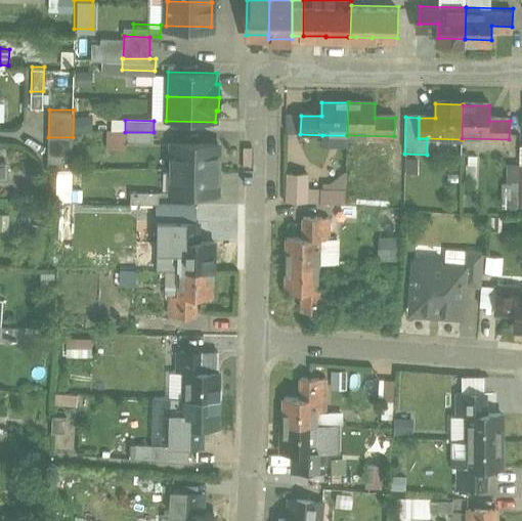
[(154,132),(125,132),(125,143),(154,144),(154,132)]
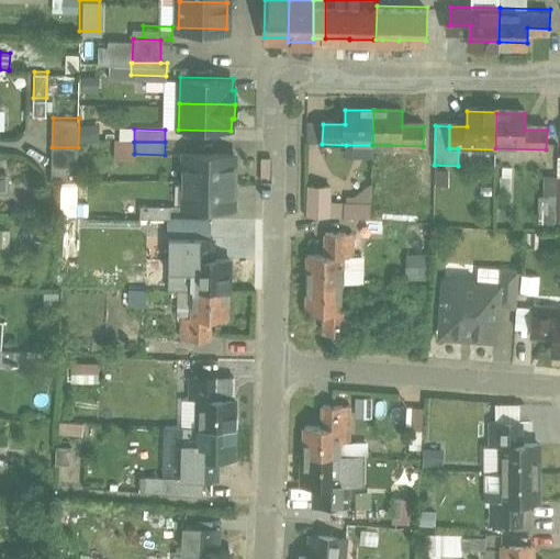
[(372,145),(346,145),(346,157),(372,158),(372,145)]
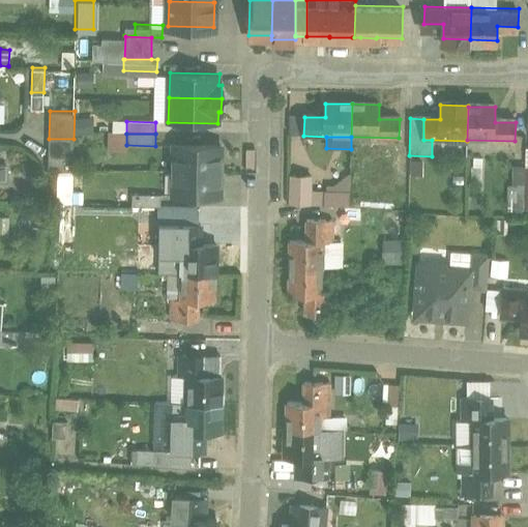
[(74,139),(49,139),(49,163),(74,163),(74,139)]
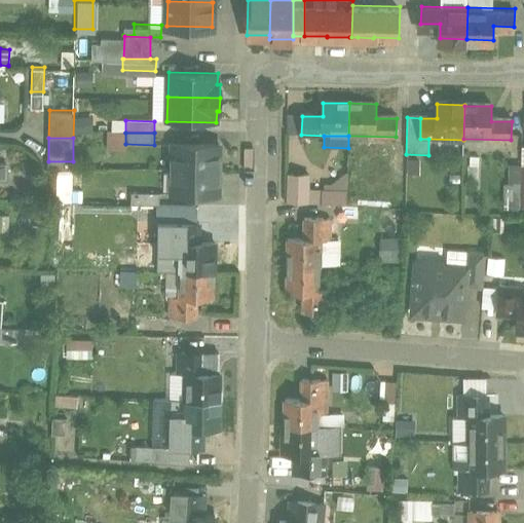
[(219,147),(173,146),(173,171),(219,172),(219,147)]
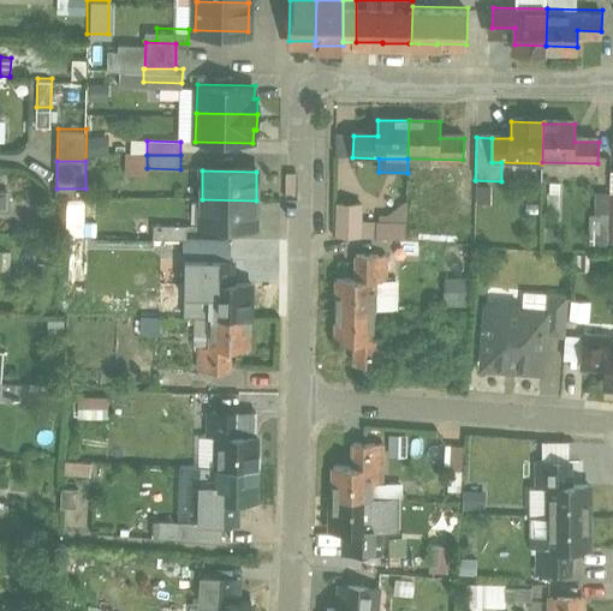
[(256,201),(202,199),(201,228),(255,229),(256,201)]
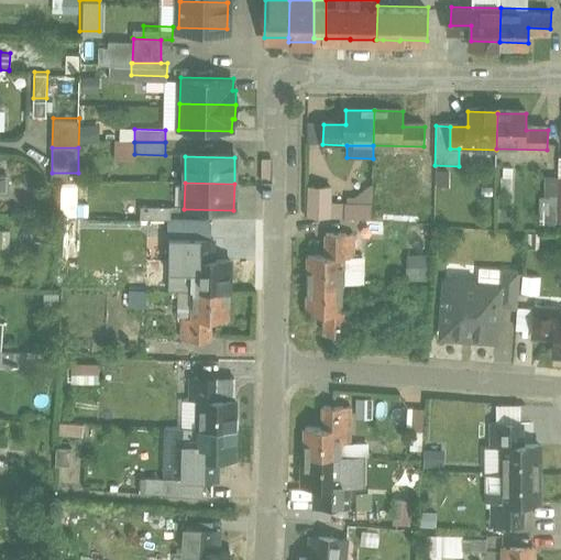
[(74,217),(74,184),(58,184),(57,216),(74,217)]
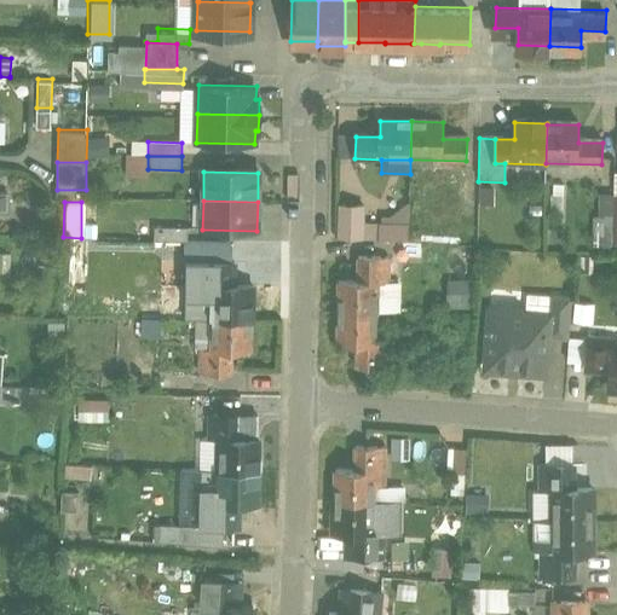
[(361,208),(341,208),(340,242),(359,242),(361,227),(361,208)]
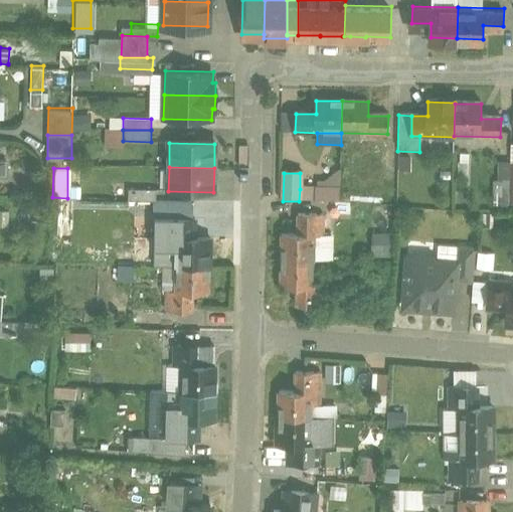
[(315,190),(300,189),(299,201),(315,201),(315,190)]
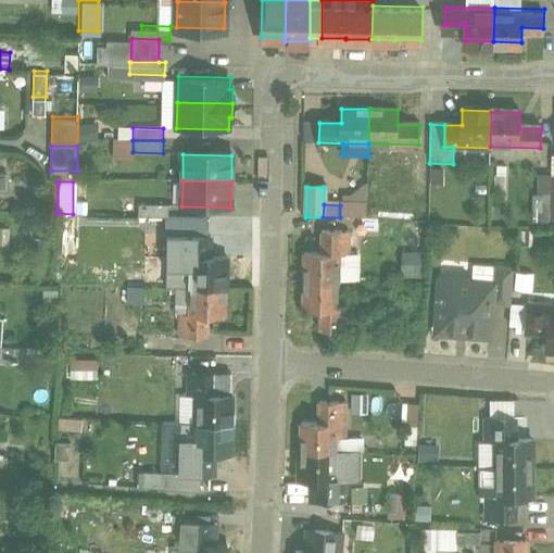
[(168,206),(138,205),(138,218),(168,218),(168,206)]
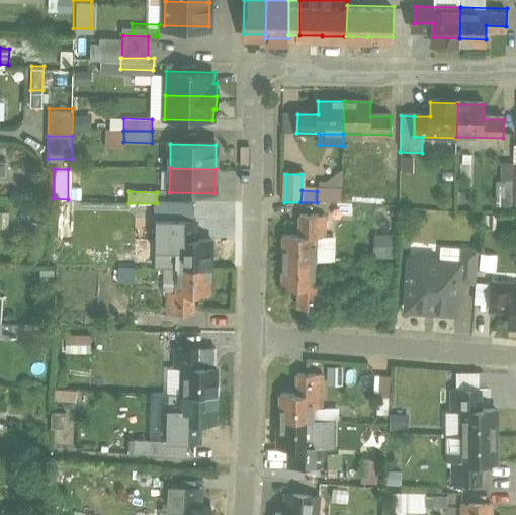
[(341,191),(317,191),(317,202),(341,203),(341,191)]
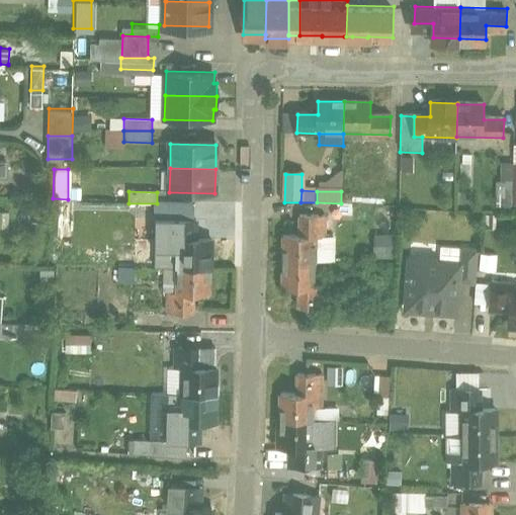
[(352,207),(332,206),(332,219),(352,219),(352,207)]
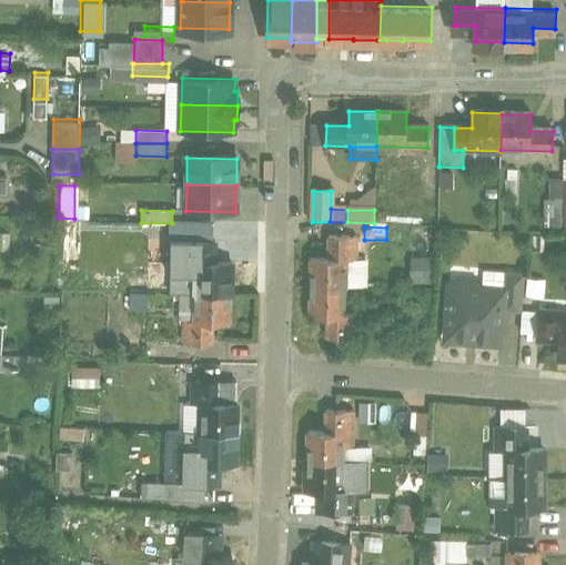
[(327,260),(310,260),(310,289),(345,290),(345,289),(345,262),(349,262),(349,261),(349,253),(356,253),(356,239),(329,239),(327,260)]
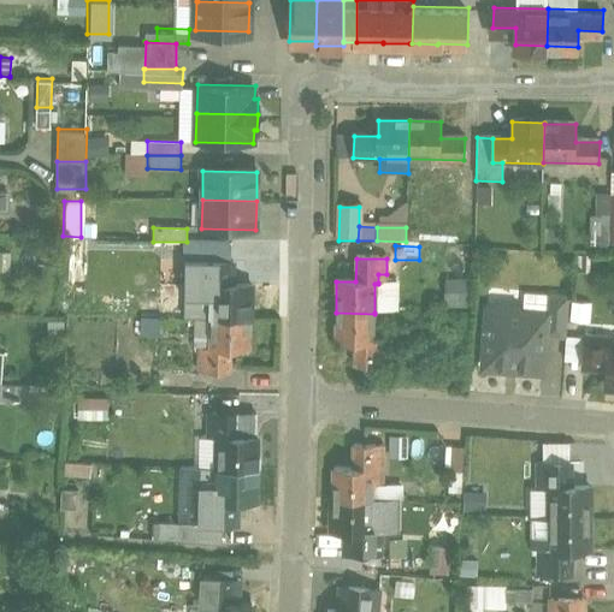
[(231,265),(200,265),(200,292),(211,292),(211,319),(249,320),(251,289),(231,289),(231,265)]
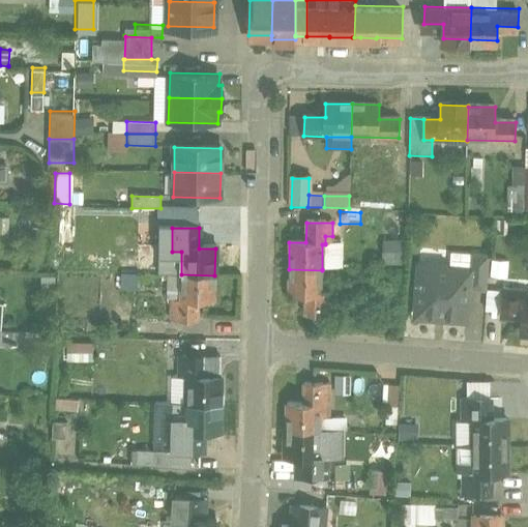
[(341,244),(325,243),(325,244),(322,244),(322,269),(340,269),(341,244)]
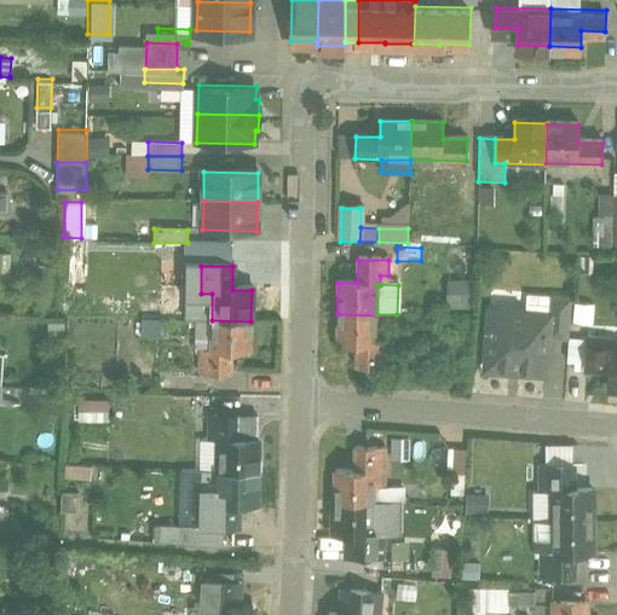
[(489,294),(488,306),(520,308),(522,296),(489,294)]
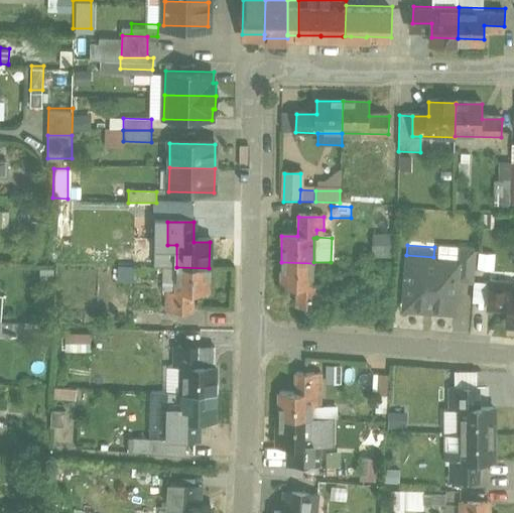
[(477,250),(459,249),(457,266),(458,266),(457,284),(474,286),(477,250)]
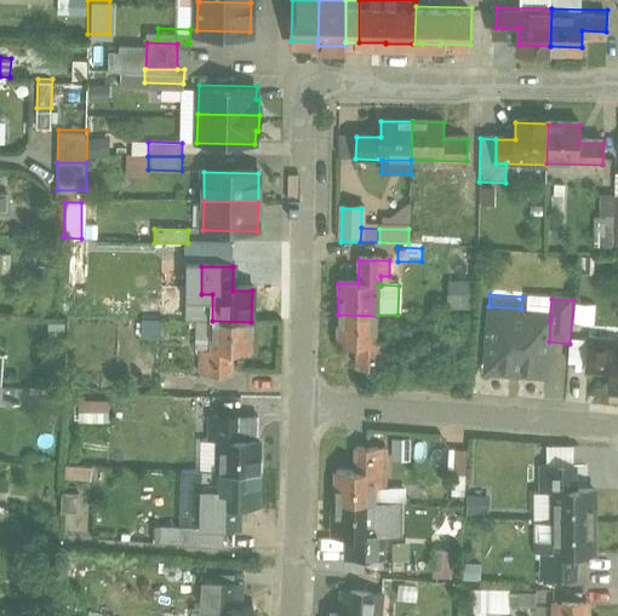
[(510,312),(505,312),(501,314),(496,316),(491,315),(486,372),(545,376),(549,341),(550,320),(549,320),(525,318),(520,315),(515,314),(510,312)]
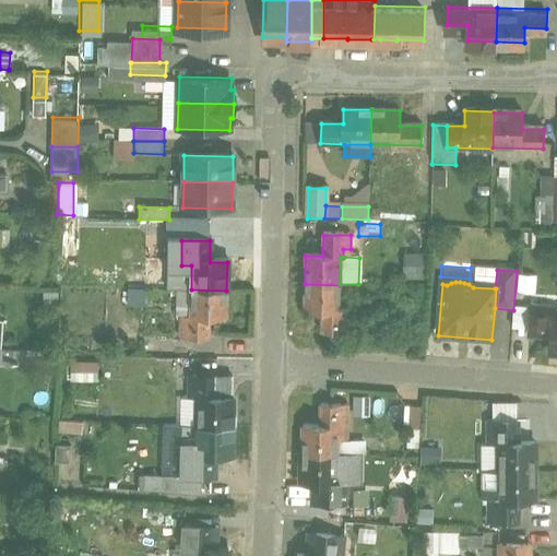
[(340,285),(305,284),(305,312),(322,314),(321,334),(348,335),(350,321),(342,321),(342,312),(340,312),(340,302),(340,285)]
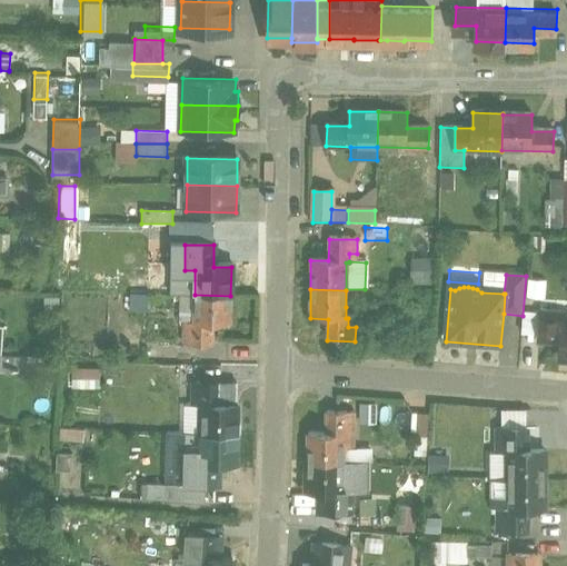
[(230,296),(195,295),(194,323),(191,323),(191,331),(183,331),(183,346),(211,346),(212,325),(230,325),(230,296)]
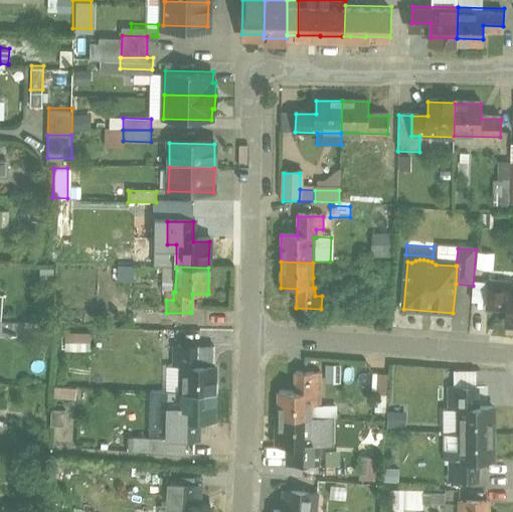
[(164,268),(151,268),(151,278),(163,278),(164,268)]
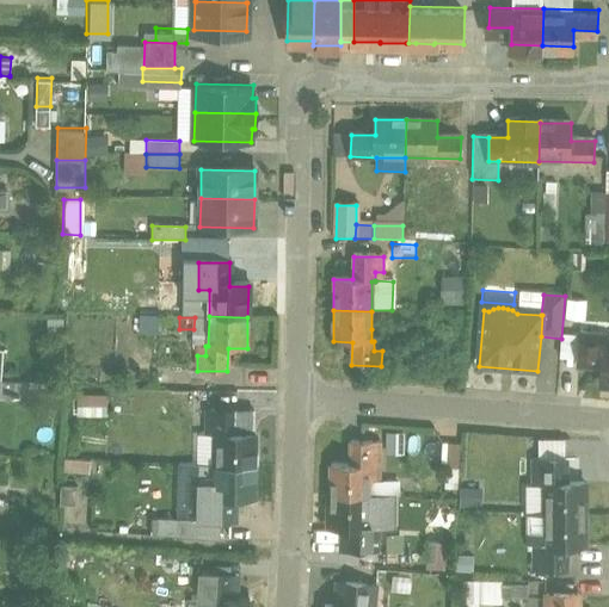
[(87,328),(73,328),(72,346),(86,347),(87,328)]
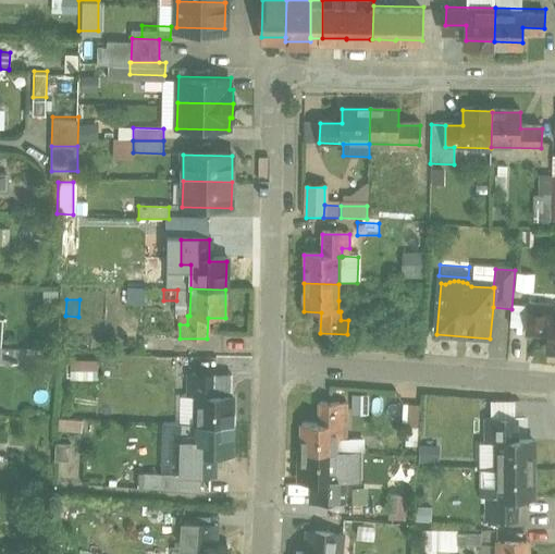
[(348,300),(338,300),(338,311),(341,311),(341,320),(348,320),(348,300)]
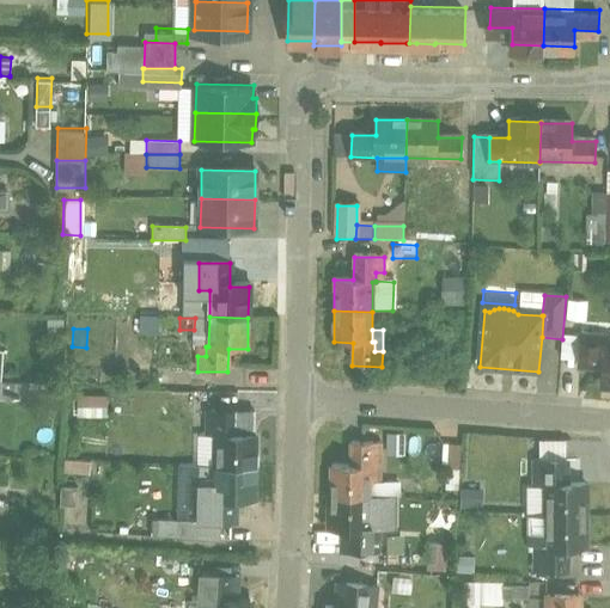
[(609,348),(605,348),(605,344),(597,343),(597,336),(581,335),(579,364),(603,367),(602,386),(609,386),(609,348)]
